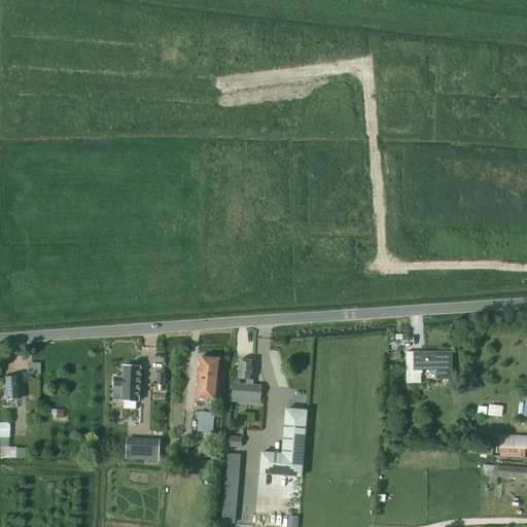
[(422,371),(436,371),(436,380),(453,380),(452,352),(415,352),(415,374),(422,374),(422,371)]
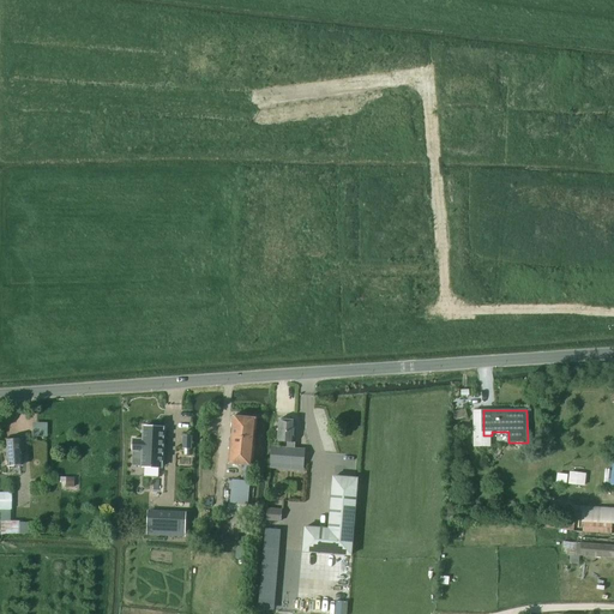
[(228,463),(253,465),(257,419),(233,416),(228,463)]
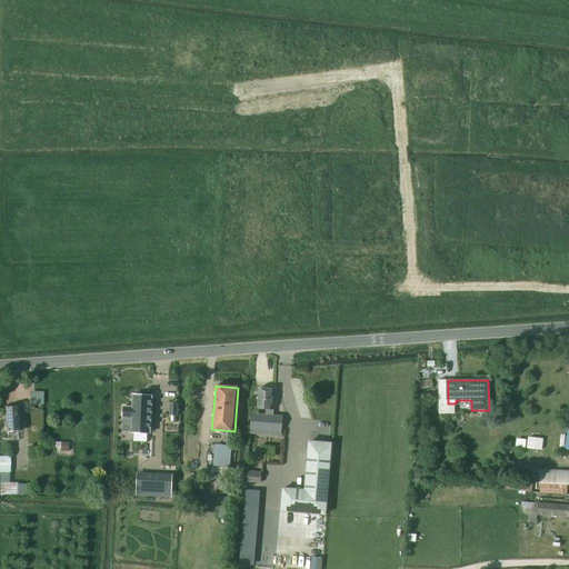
[(271,417),(271,410),(272,410),(273,390),(258,389),(257,409),(266,410),(266,415),(263,416),(251,416),(250,429),(281,431),(282,418),(271,417)]
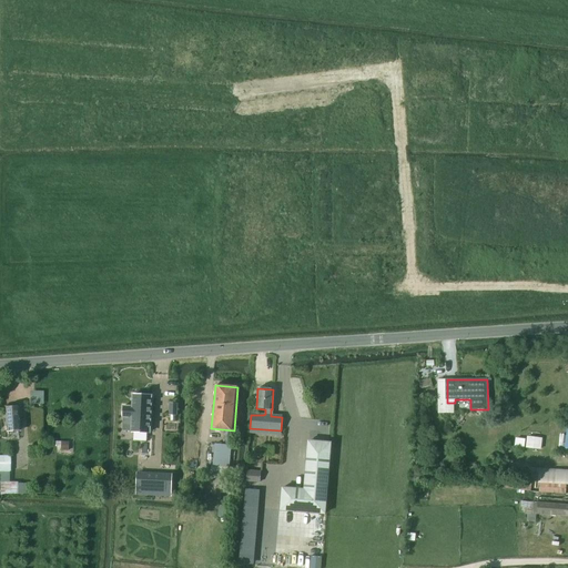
[(30,404),(44,404),(44,392),(30,391),(30,404)]
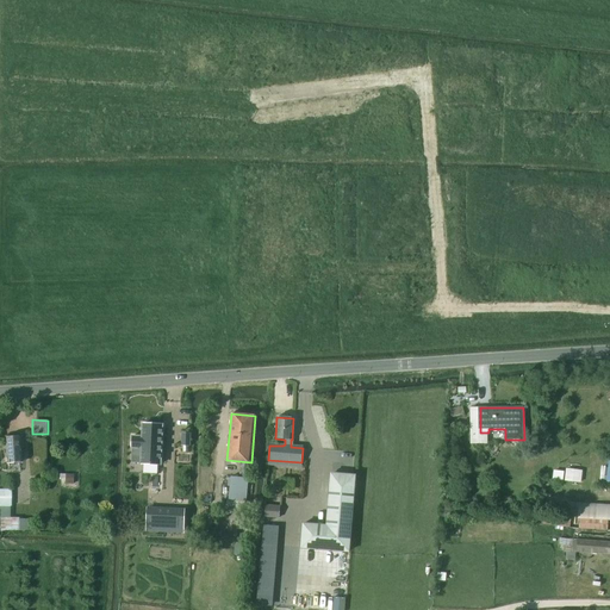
[(132,436),(132,448),(142,449),(141,464),(161,465),(163,425),(143,424),(142,437),(132,436)]
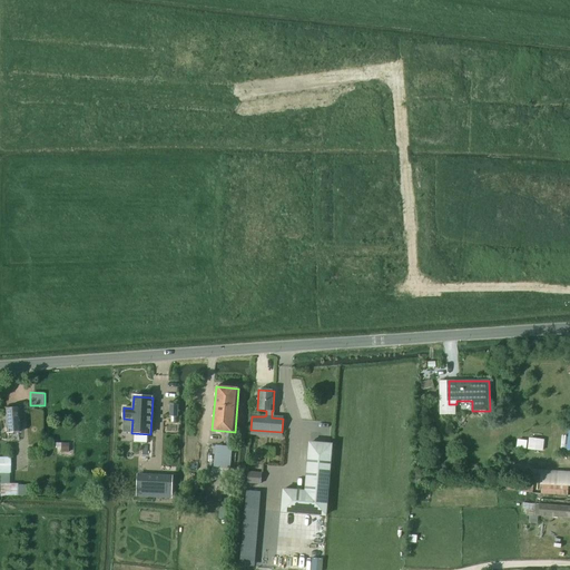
[(20,425),(19,408),(6,409),(8,435),(13,435),(13,433),(19,433),(18,430),(20,429),(20,425)]
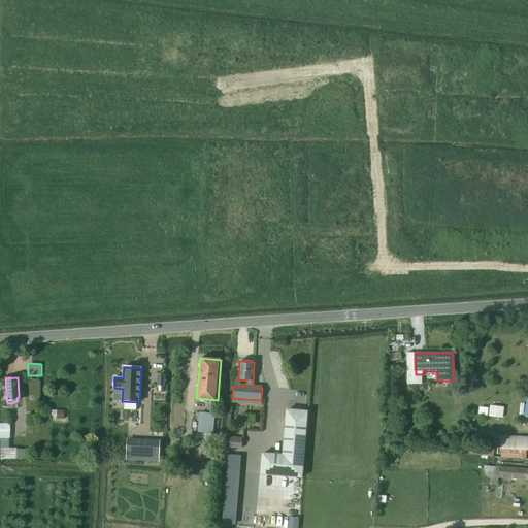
[(490,405),(488,417),(502,419),(504,407),(490,405)]
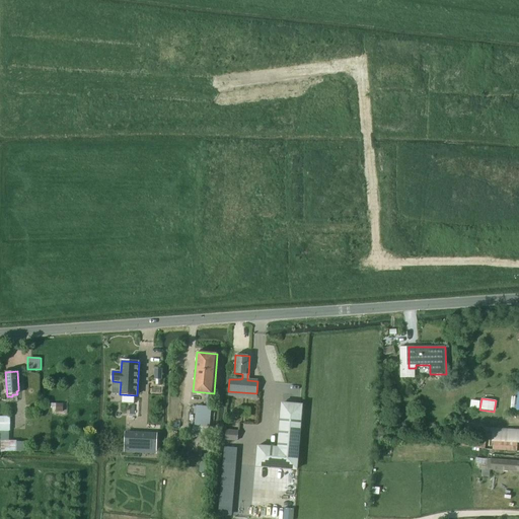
[(197,405),(195,426),(210,427),(211,408),(197,405)]
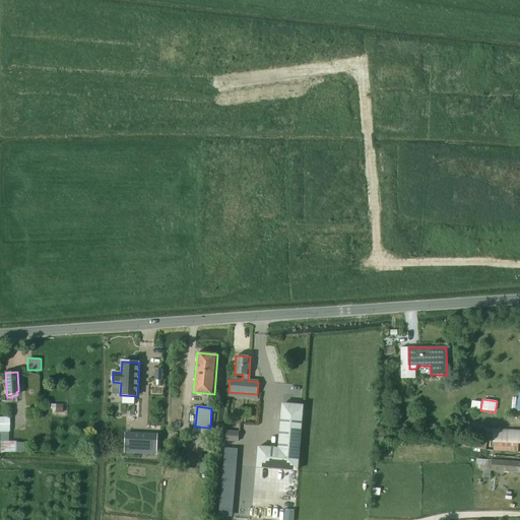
[(11,407),(3,407),(3,417),(0,417),(0,429),(9,430),(9,417),(11,417),(11,407)]
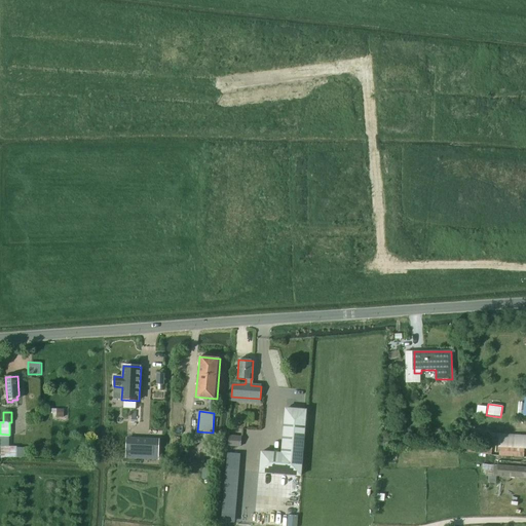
[(301,476),(305,421),(285,419),(282,454),(261,452),(260,473),(301,476)]
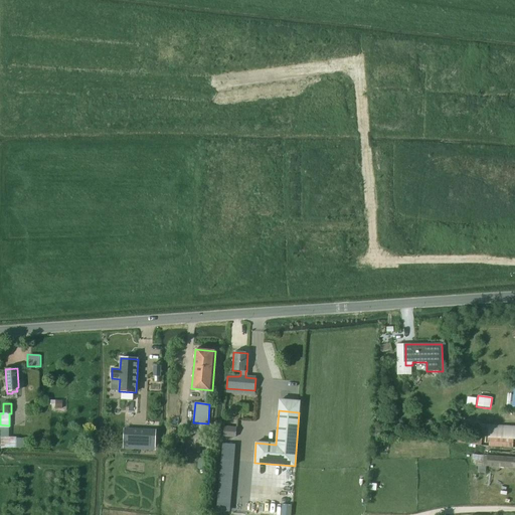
[(9,427),(0,426),(0,437),(9,438),(9,427)]
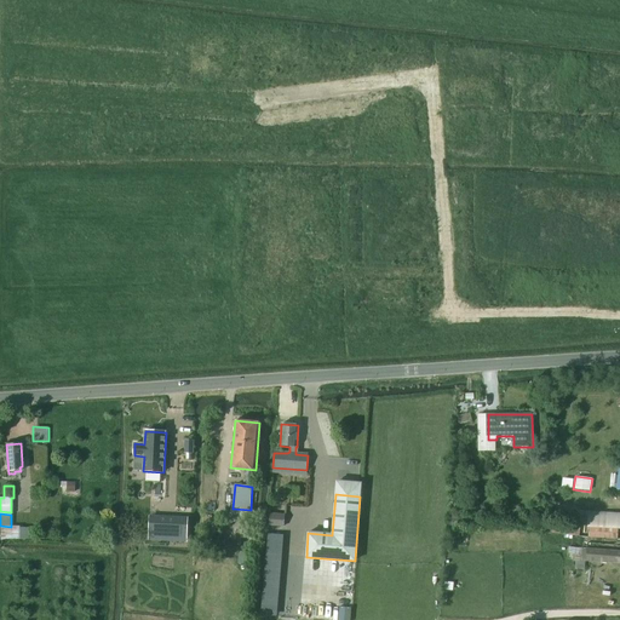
[(270,514),(269,526),(283,527),(285,515),(270,514)]
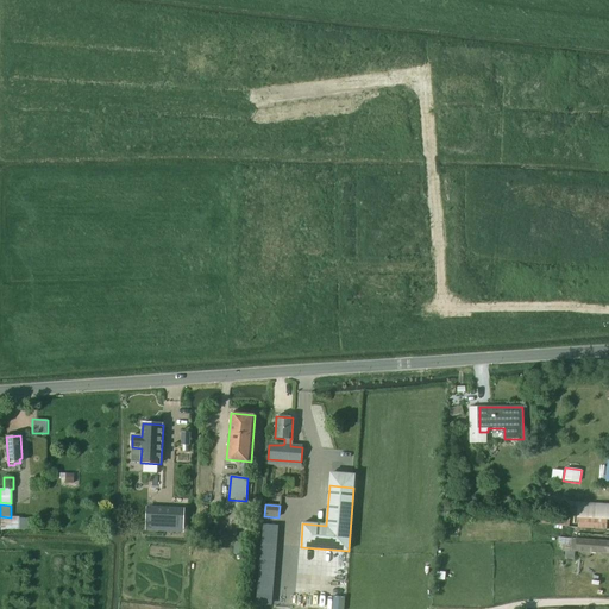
[(578,514),(608,515),(608,506),(579,504),(578,514)]
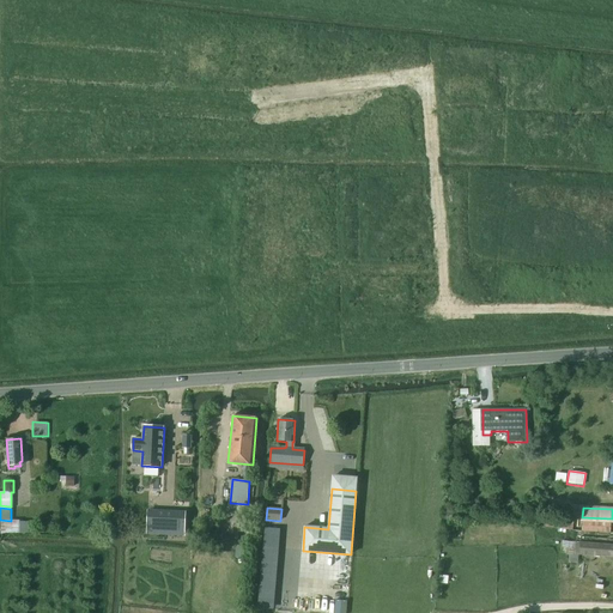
[(157,511),(156,533),(184,534),(186,513),(157,511)]
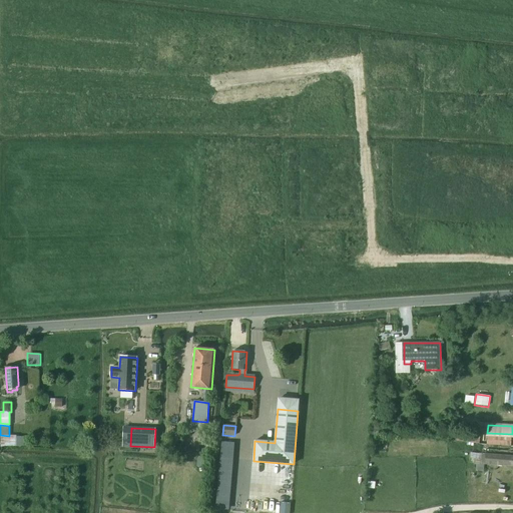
[(512,446),(512,434),(487,433),(487,445),(512,446)]
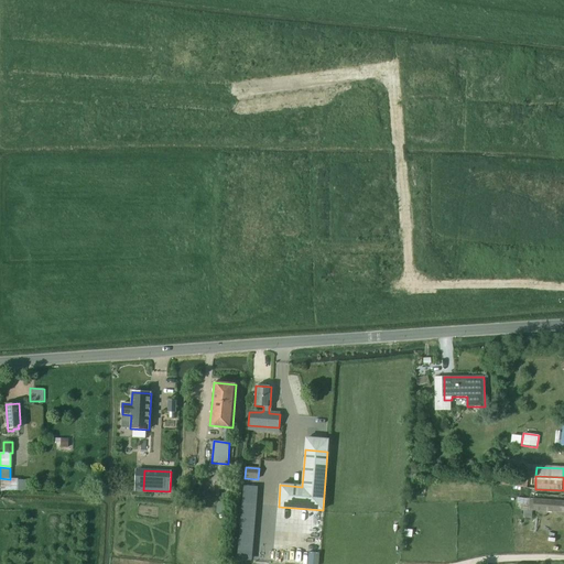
[(2,488),(24,488),(25,479),(2,479),(2,488)]
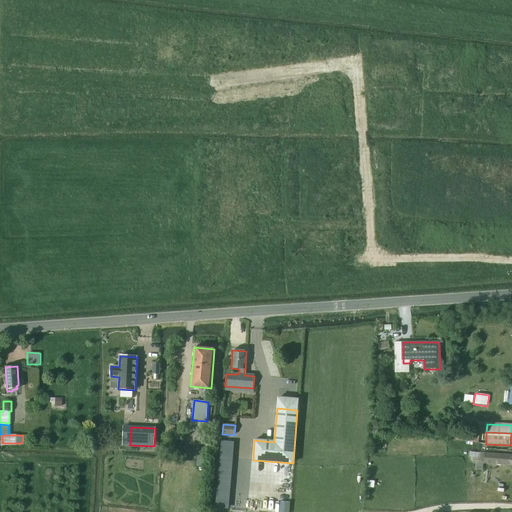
[(484,463),(485,448),(473,447),(472,463),(484,463)]
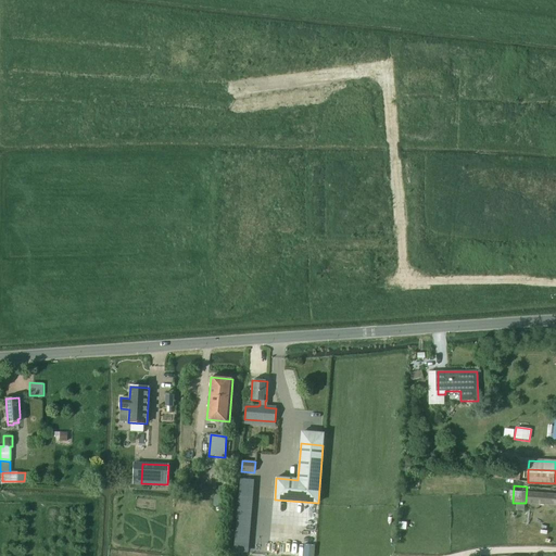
[(555,505),(555,489),(527,487),(526,503),(555,505)]
